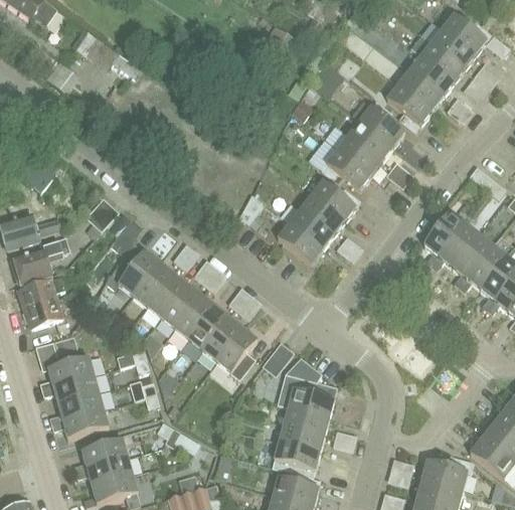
[(44,0),(5,0),(30,19),(32,17),(44,0)]
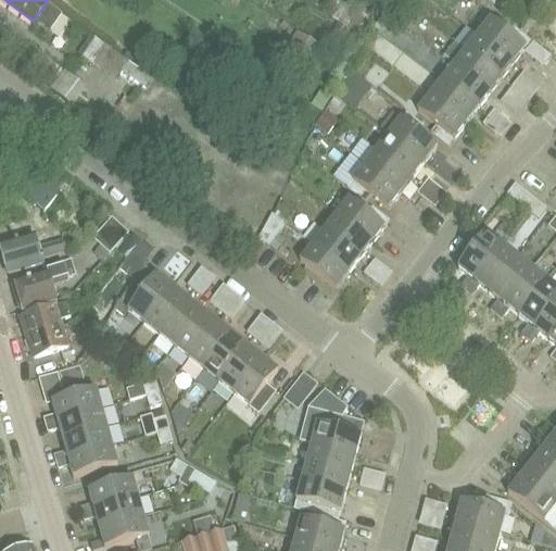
[(58,7),(48,0),(35,19),(45,25),(58,7)]
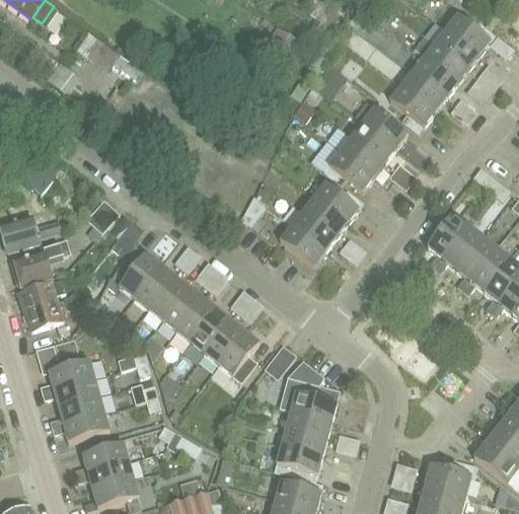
[(456,14),(445,29),(479,56),(491,42),(491,41),(495,34),(479,22),(474,28),(456,14)]
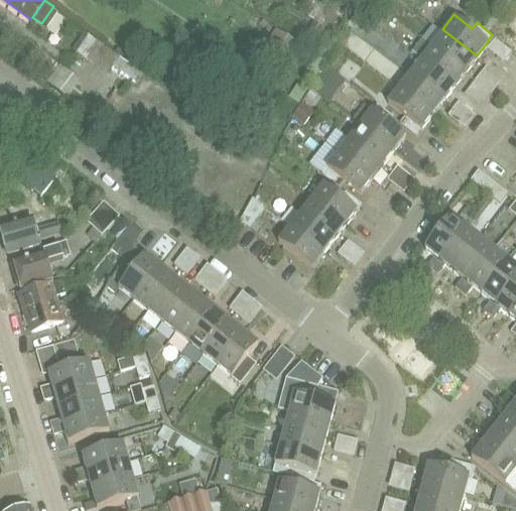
[(477,55),(442,29),(431,43),(466,70),(477,55)]
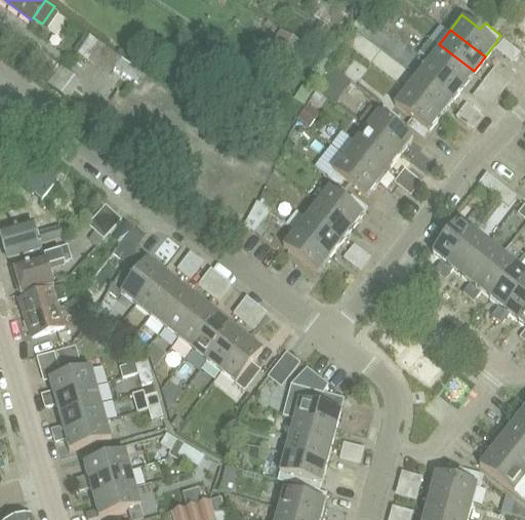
[(110,73),(113,68),(118,61),(122,54),(88,31),(75,48),(110,73)]
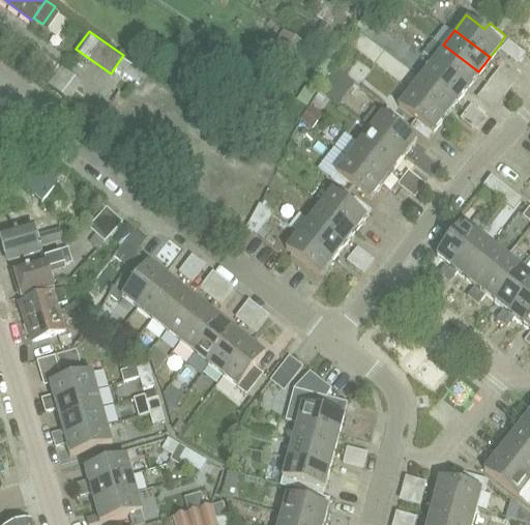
[(65,97),(66,96),(70,90),(81,77),(62,62),(61,63),(23,32),(4,53),(65,97)]
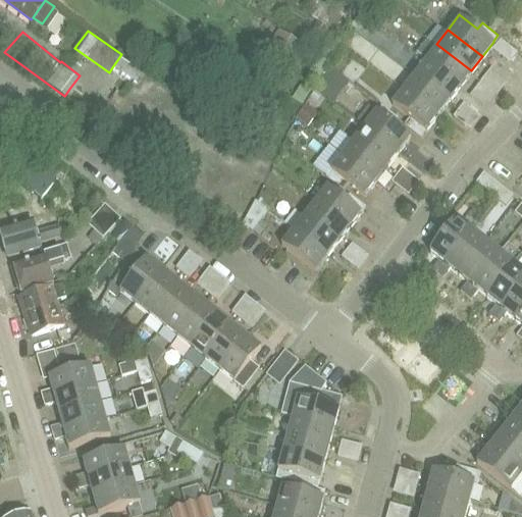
[(293,35),(278,58),(298,71),(313,48),(293,35)]
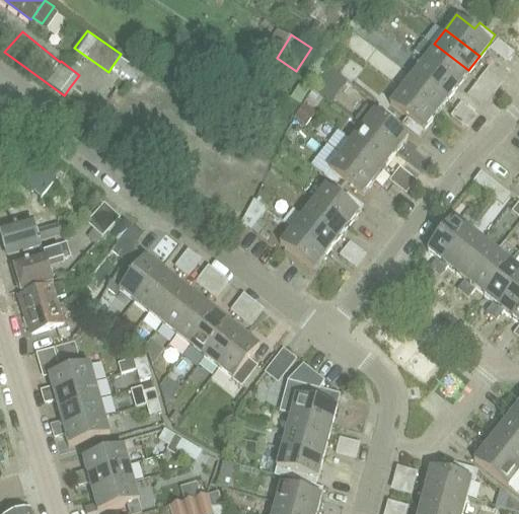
[(414,50),(423,57),(457,84),(468,70),(434,44),(424,35),(414,50)]
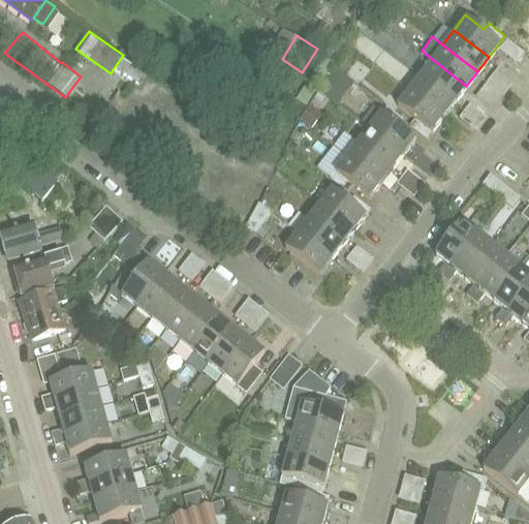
[(466,86),(431,58),(419,72),(455,100),(466,86)]
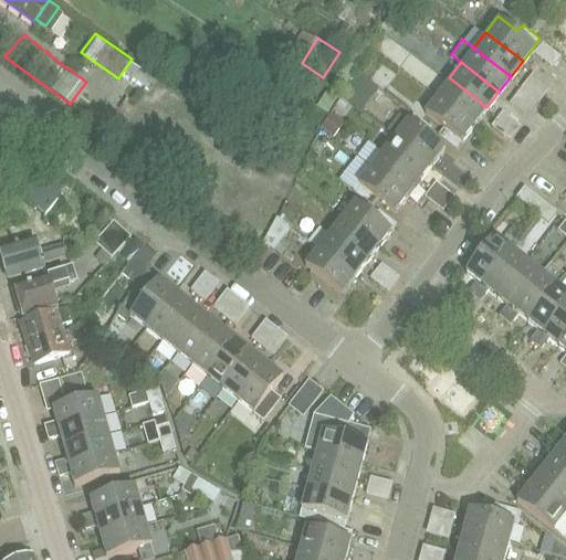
[(449,77),(437,93),(474,123),(486,107),(449,77)]
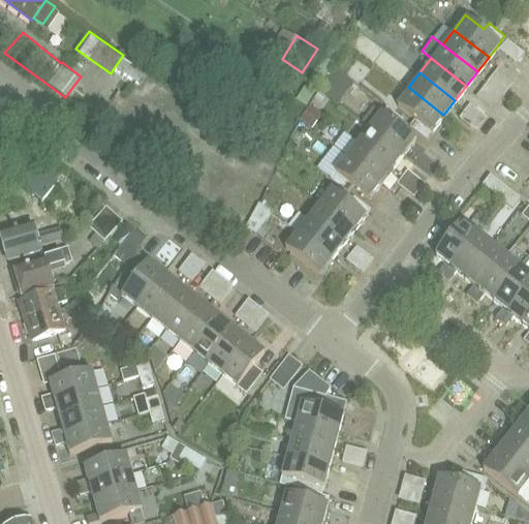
[(492,72),(487,79),(503,92),(508,86),(492,72)]
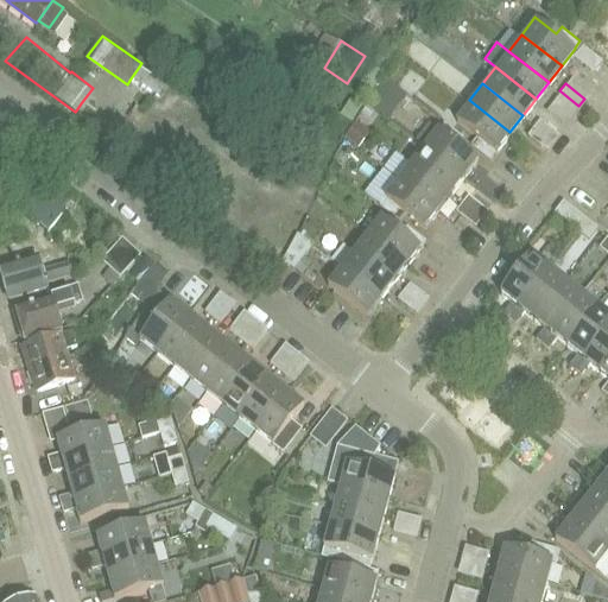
[(578,106),(559,90),(553,99),(572,113),(578,106)]
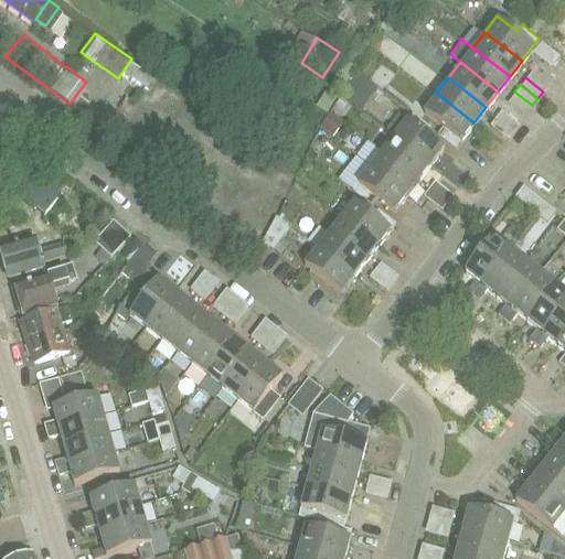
[(473,122),(436,93),(424,108),(443,124),(437,130),(455,144),(460,137),(461,138),(473,122)]
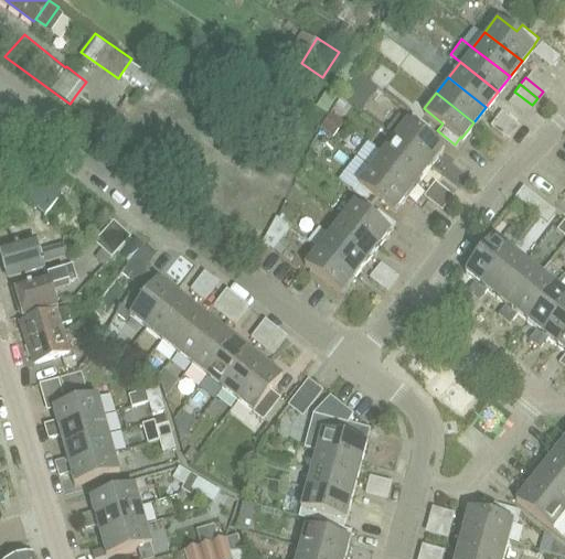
[(496,115),(513,128),(519,121),(501,108),(496,115)]
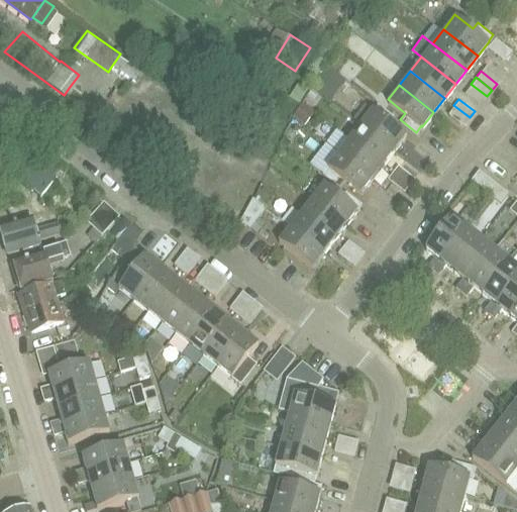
[(360,121),(395,147),(406,133),(389,120),(394,113),(378,101),(373,107),(365,101),(353,116),(360,121)]
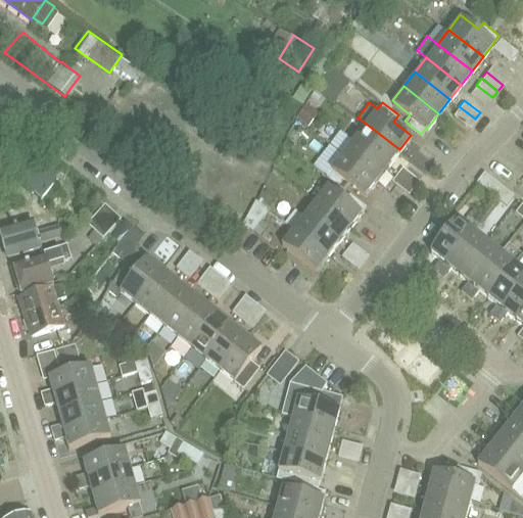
[(475,119),(459,106),(454,112),(470,126),(475,119)]
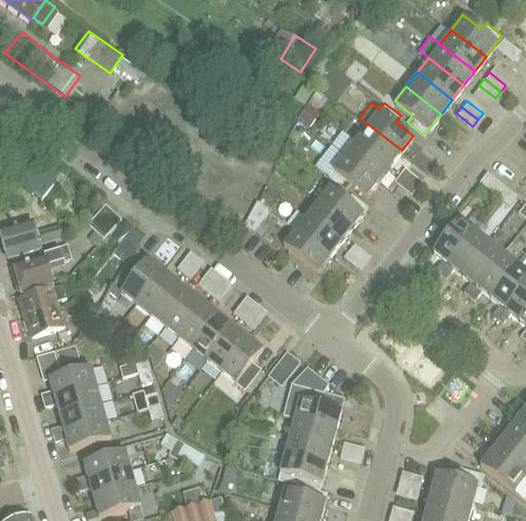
[(367,123),(357,138),(390,164),(402,150),(367,123)]
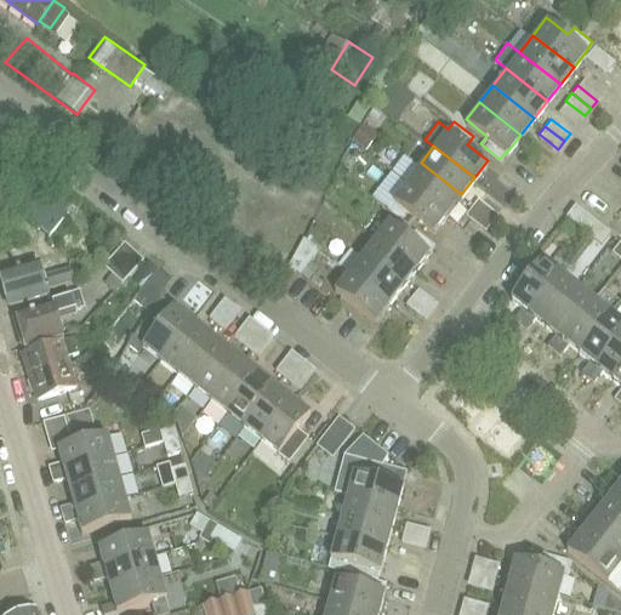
[(421,163),(408,180),(448,211),(461,194),(421,163)]
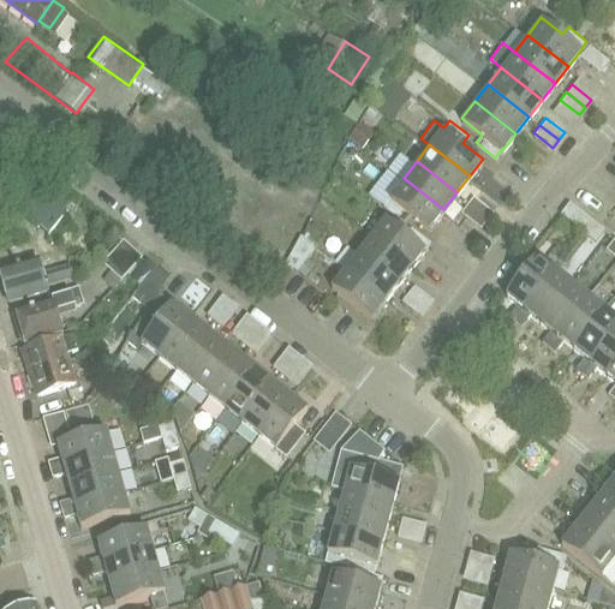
[(404,178),(389,196),(390,196),(384,203),(404,219),(410,210),(430,227),(443,209),(404,178)]
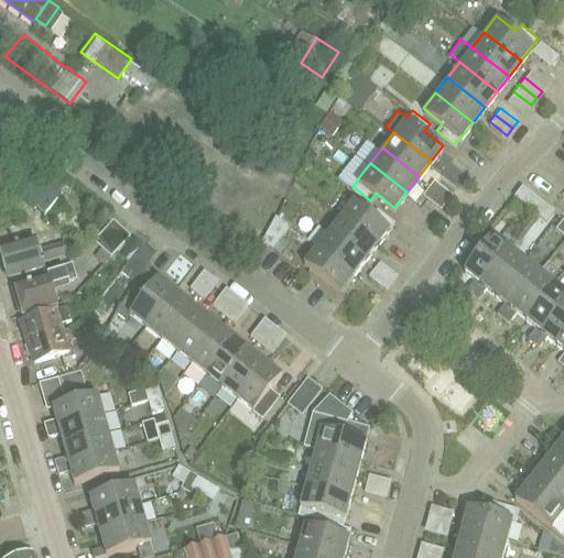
[(36,172),(21,192),(46,210),(62,190),(39,173),(38,172),(36,172)]
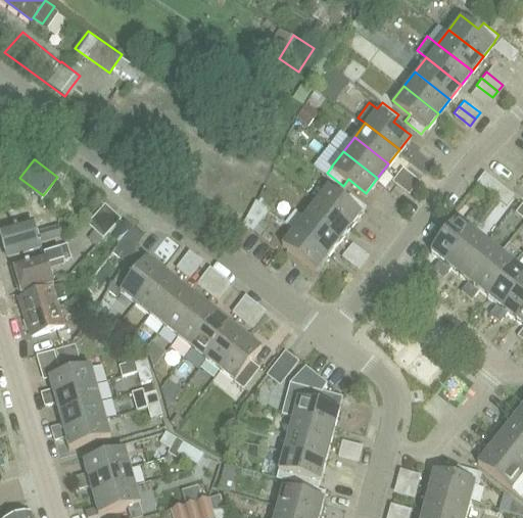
[(402,166),(397,172),(414,184),(419,178),(402,166)]
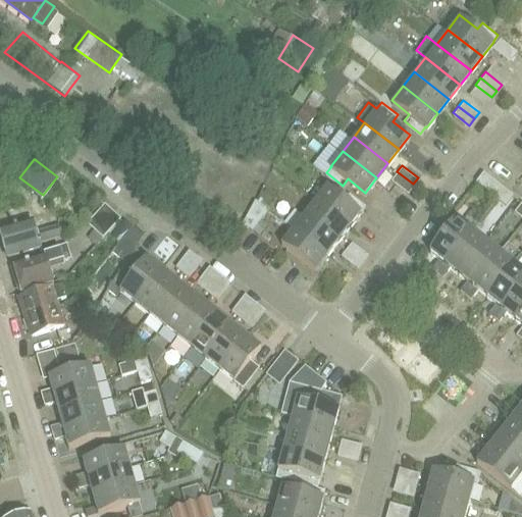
[(496,195),(503,186),(483,170),(476,178),(496,195)]
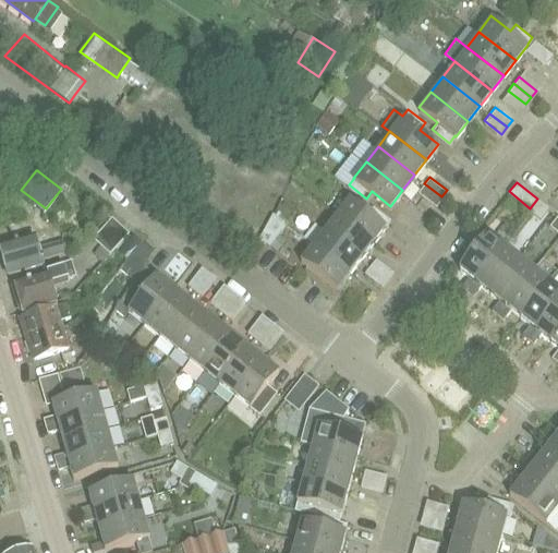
[(436,204),(441,196),(424,183),(419,190),(436,204)]
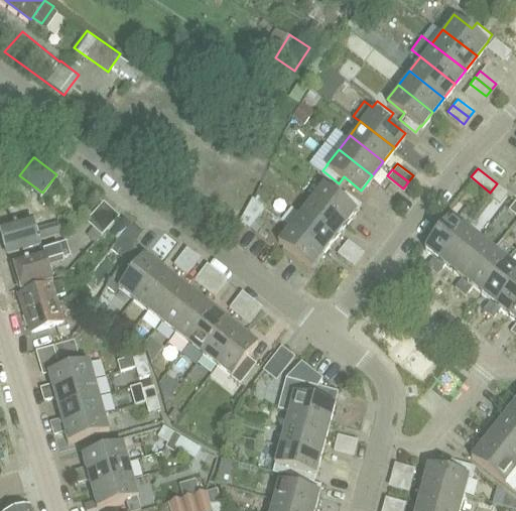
[(345,188),(340,196),(323,181),(310,197),(345,223),(357,208),(356,208),(361,202),(345,188)]
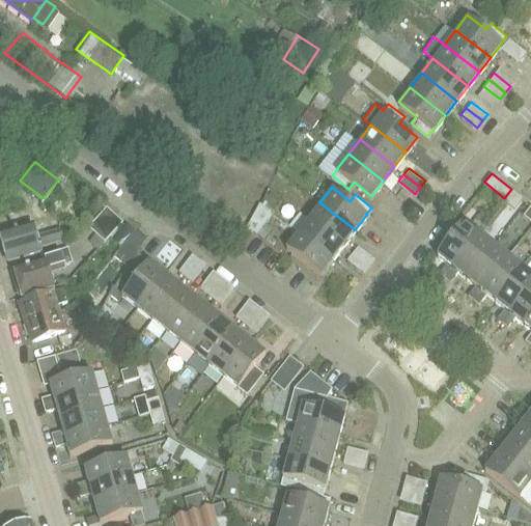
[(521,196),(511,189),(504,198),(513,205),(521,196)]
